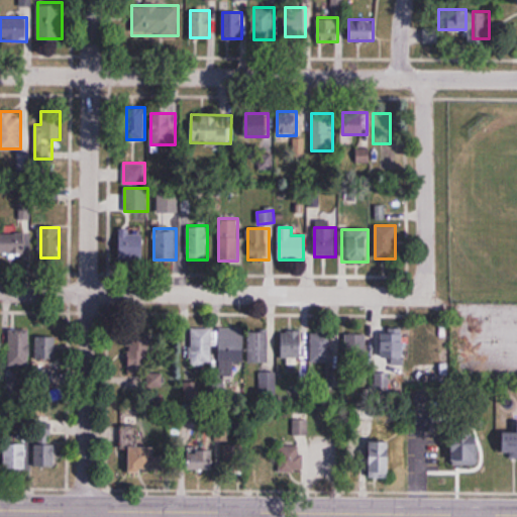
[(143,259),(143,231),(120,231),(120,259),(143,259)]
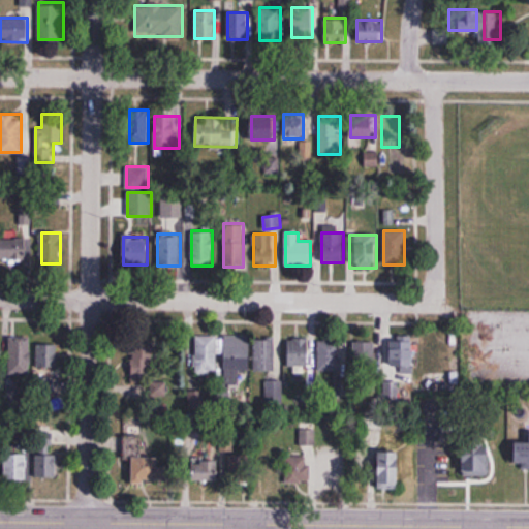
[(27,239),(0,238),(0,259),(27,260),(27,239)]
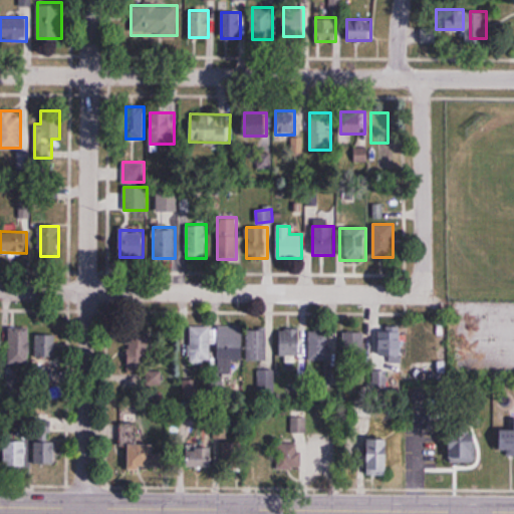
[(191,363),(211,363),(211,326),(191,326),(191,363)]
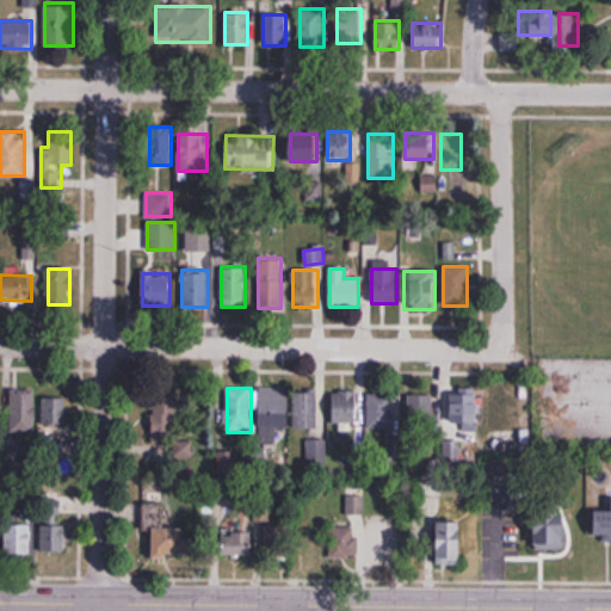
[(11,433),(35,433),(35,389),(11,389),(11,433)]
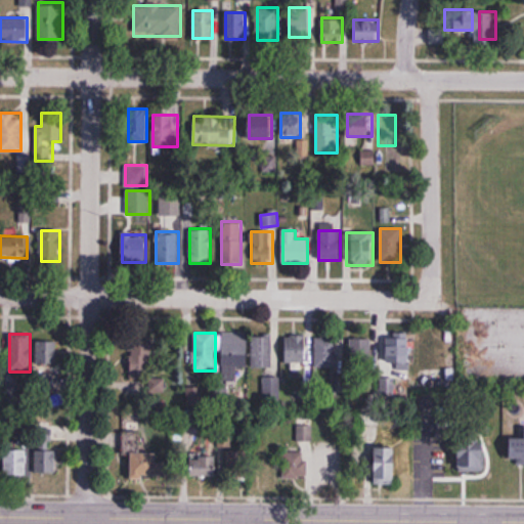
[(410,334),(387,334),(387,363),(397,363),(397,369),(410,369),(410,334)]
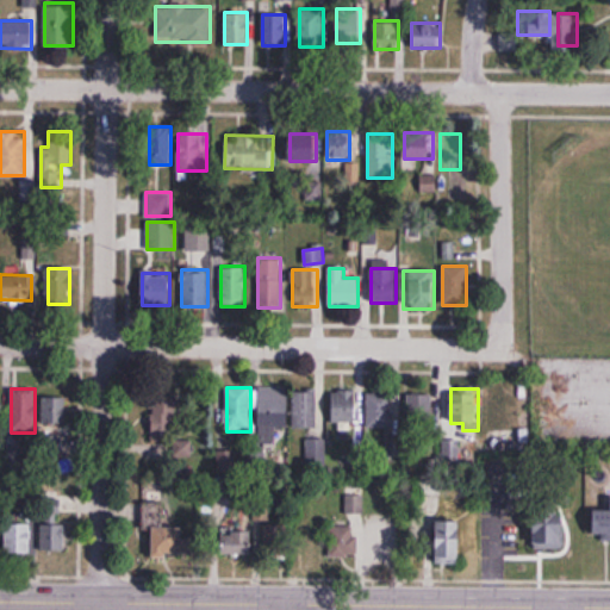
[(358,391),(331,391),(331,422),(358,422),(358,391)]
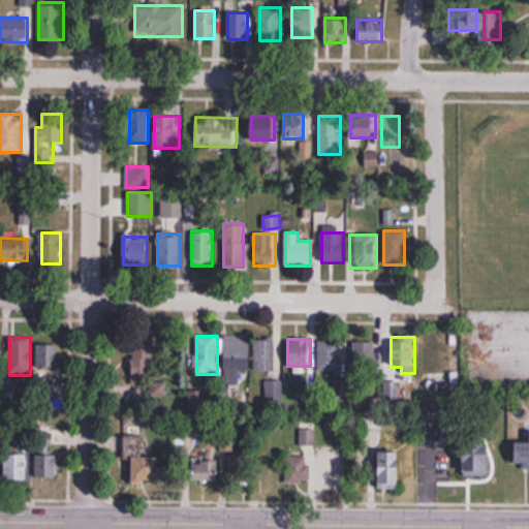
[(274,340),(254,340),(254,370),(274,370),(274,340)]
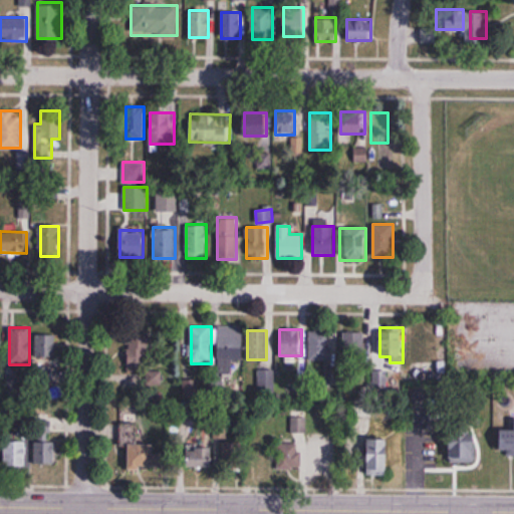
[(129,365),(150,365),(150,332),(129,332),(129,365)]
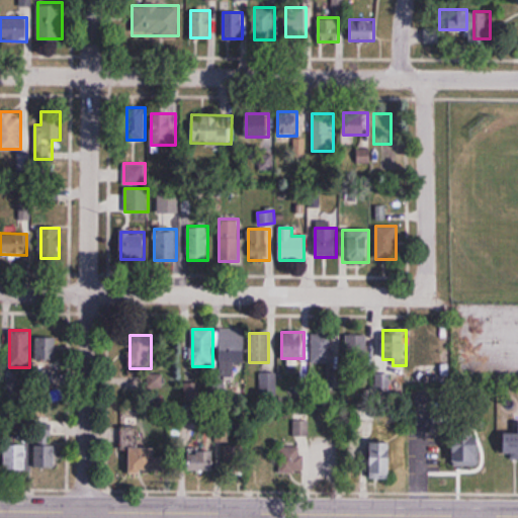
[(346,335),(346,359),(366,359),(366,335),(346,335)]
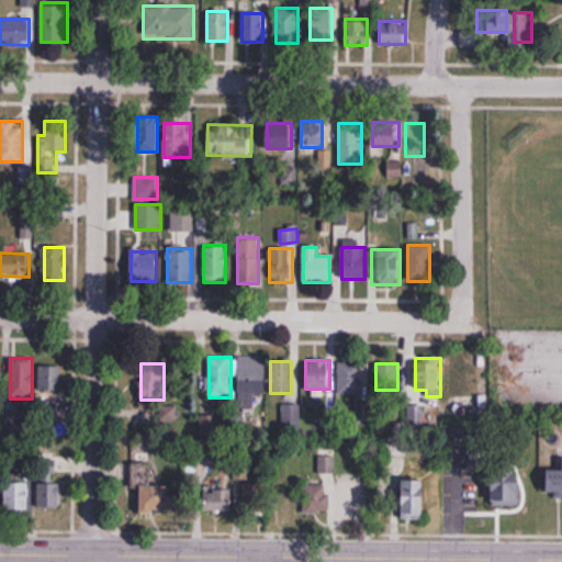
[(266,392),(266,364),(239,364),(239,408),(254,408),(254,392),(266,392)]
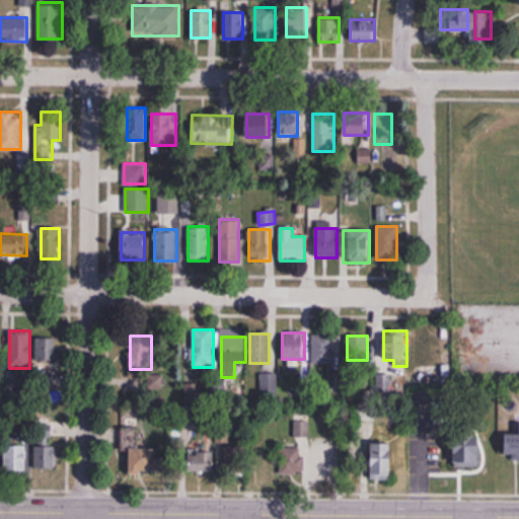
[(57,338),(36,338),(36,361),(57,361),(57,338)]
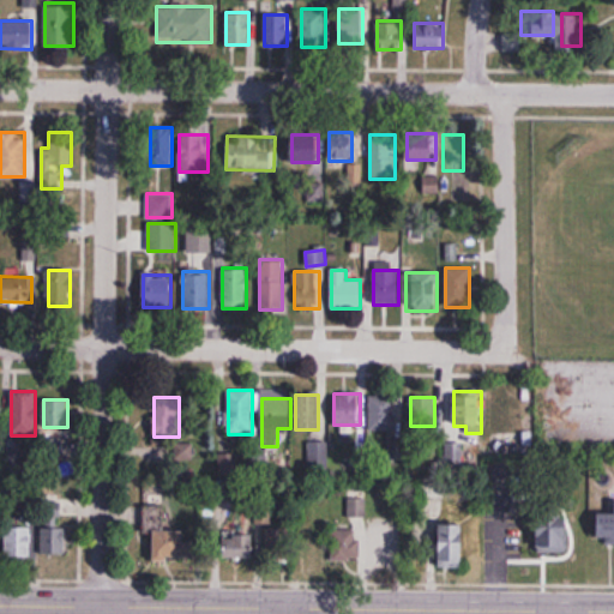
[(369,399),(369,435),(397,435),(397,399),(369,399)]
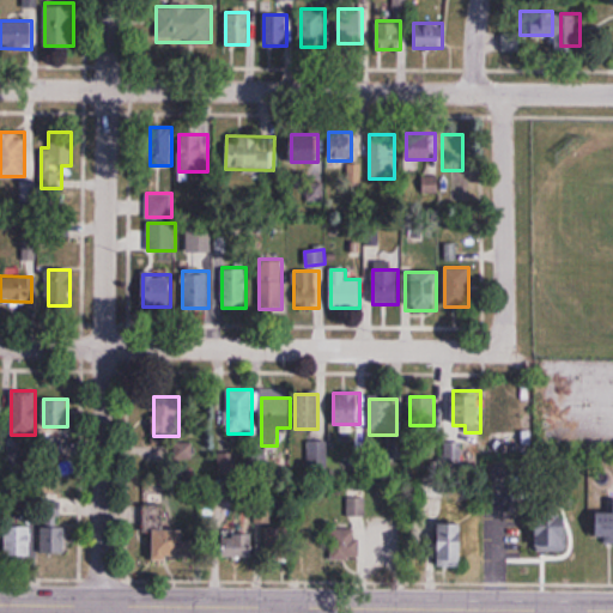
[(192,457),(192,443),(175,443),(175,457),(192,457)]
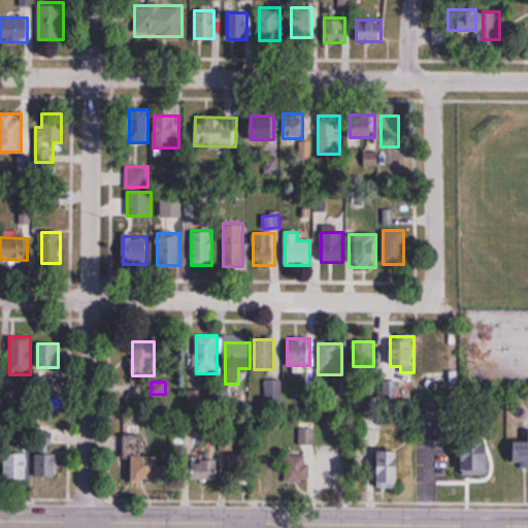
[(132,455),(133,481),(167,481),(167,455),(140,456),(140,424),(124,424),(125,455),(132,455)]
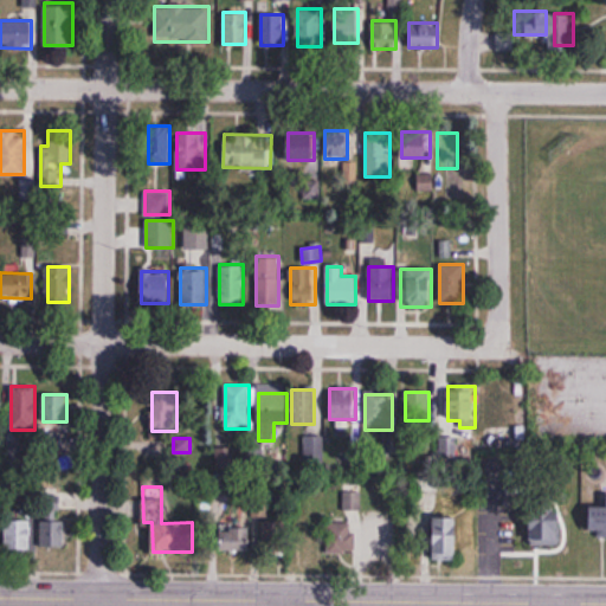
[(590,530),(605,529),(605,494),(604,495),(604,504),(590,504),(590,530)]
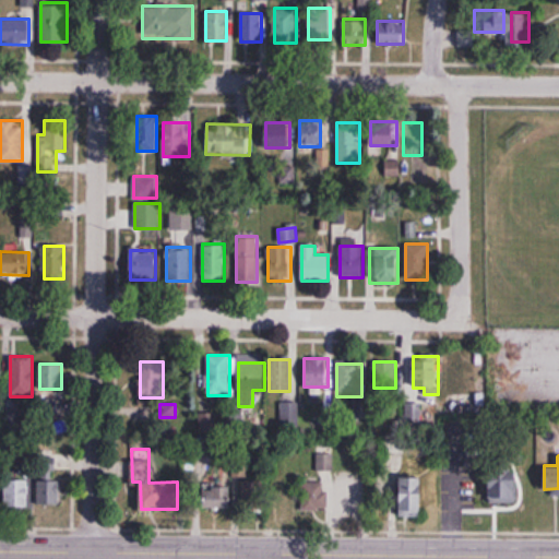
[(245,462),(233,462),(233,475),(246,474),(245,462)]
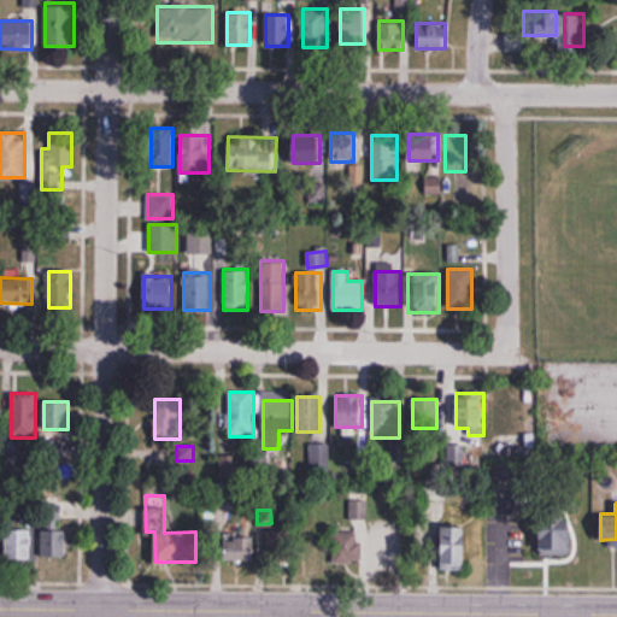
[(540,519),(540,556),(571,556),(571,519),(540,519)]
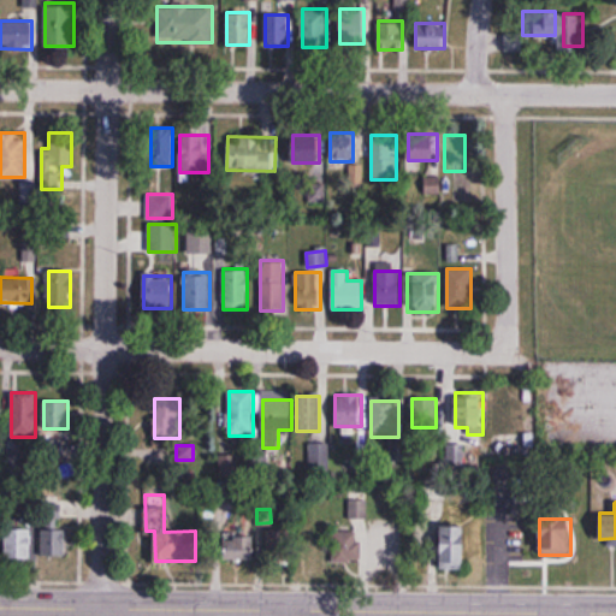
[(467,564),(467,526),(440,526),(440,564),(467,564)]
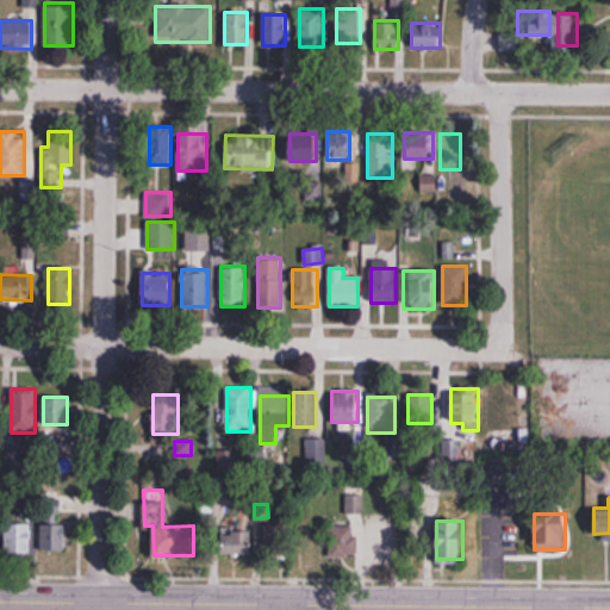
[(298,561),(319,561),(319,522),(298,522),(298,561)]
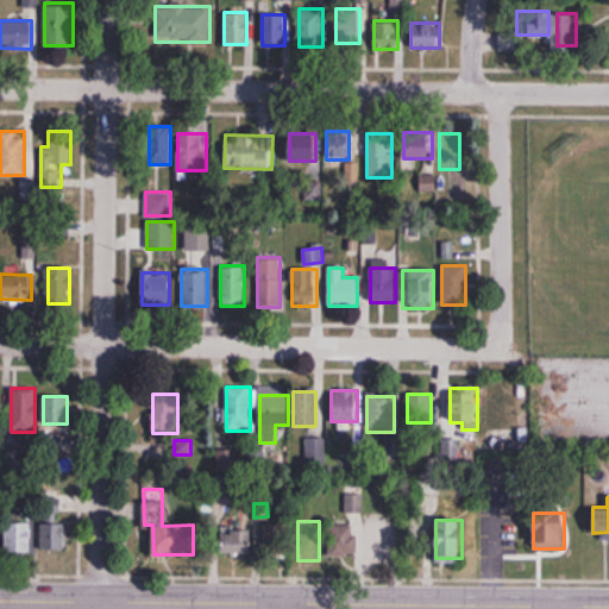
[(370,521),(370,557),(395,557),(395,521),(370,521)]
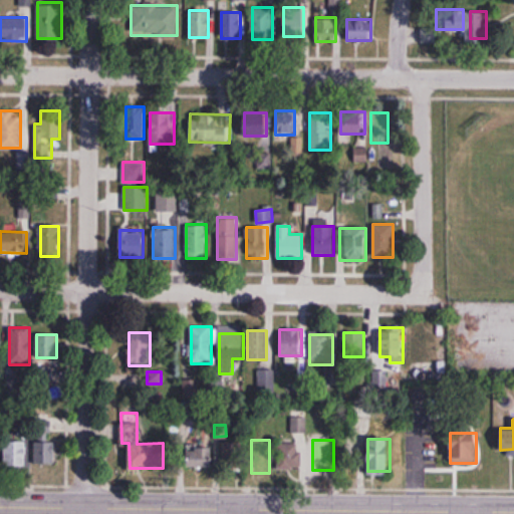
[(277,469),(299,469),(299,441),(277,441),(277,469)]
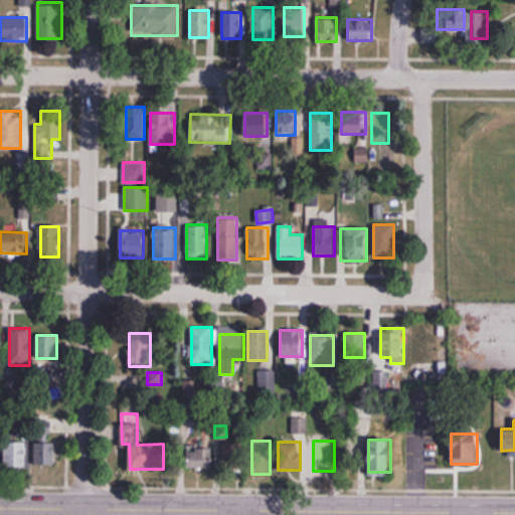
[(6,443),(6,466),(27,466),(27,443),(6,443)]
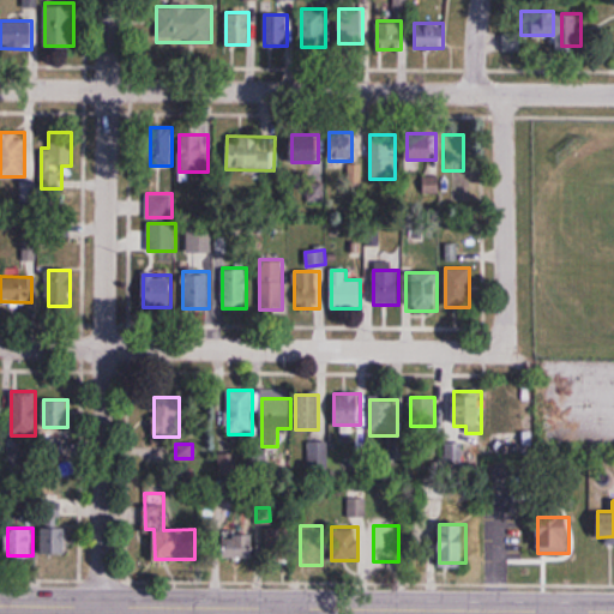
[(66,554),(66,528),(43,528),(43,554),(66,554)]
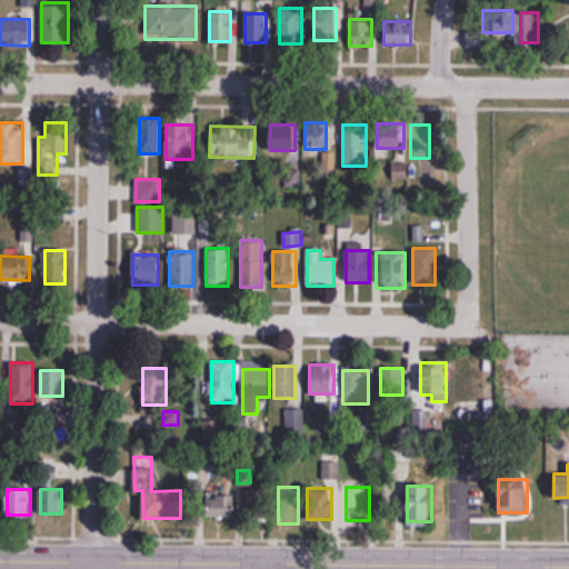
[(247,518),(268,518),(268,489),(247,489),(247,518)]
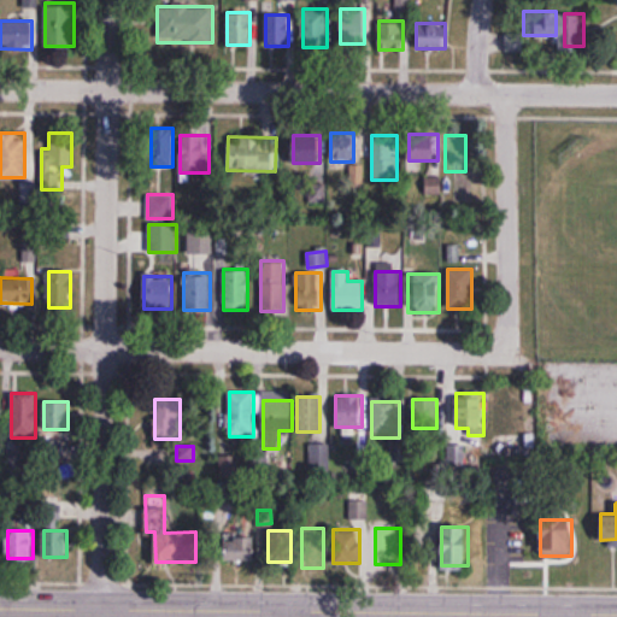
[(223,534),(223,560),(260,560),(260,534),(223,534)]
